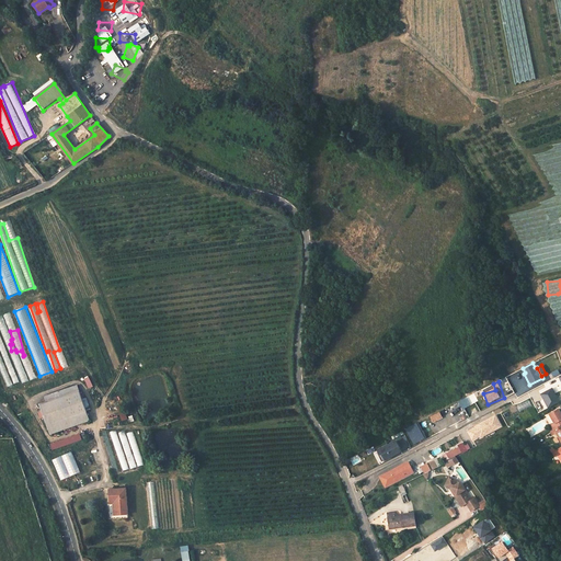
[(48,405),(80,392),(77,386),(45,399),(48,405)]
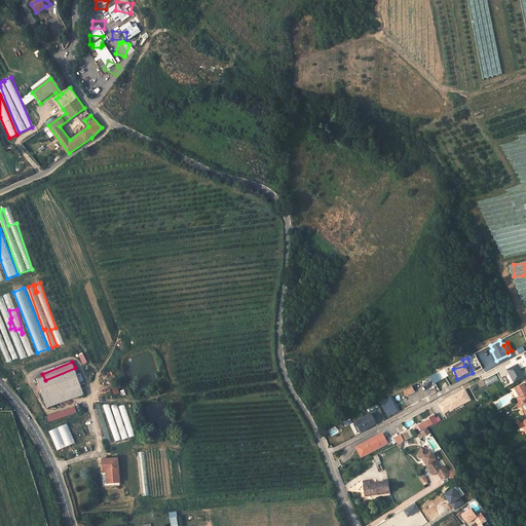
[(59,406),(55,399),(82,387),(82,385),(78,375),(75,368),(45,380),(39,383),(41,388),(43,393),(49,410),(59,406)]
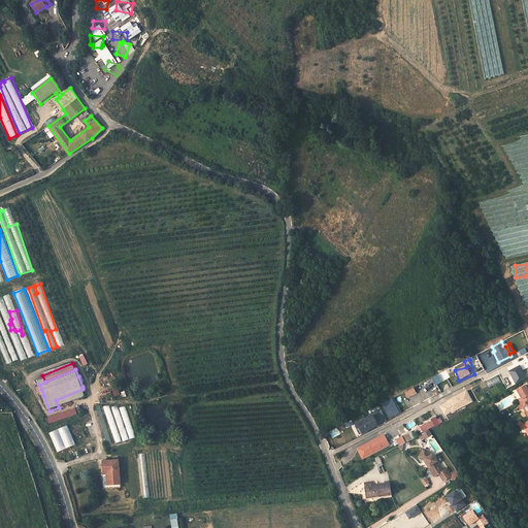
[(527,389),(525,384),(517,389),(521,398),(518,400),(520,404),(527,399),(527,389)]
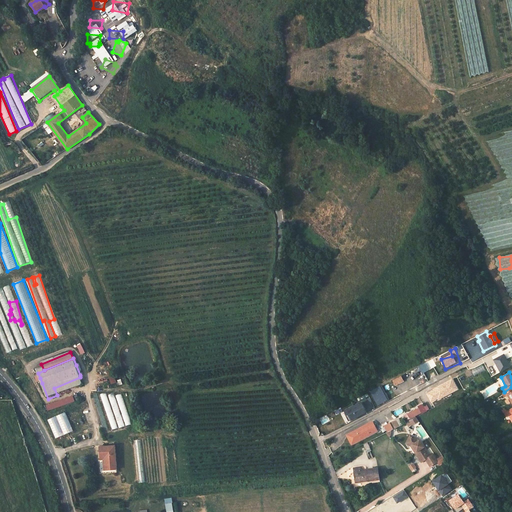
[(117,383),(114,375),(109,377),(112,385),(117,383)]
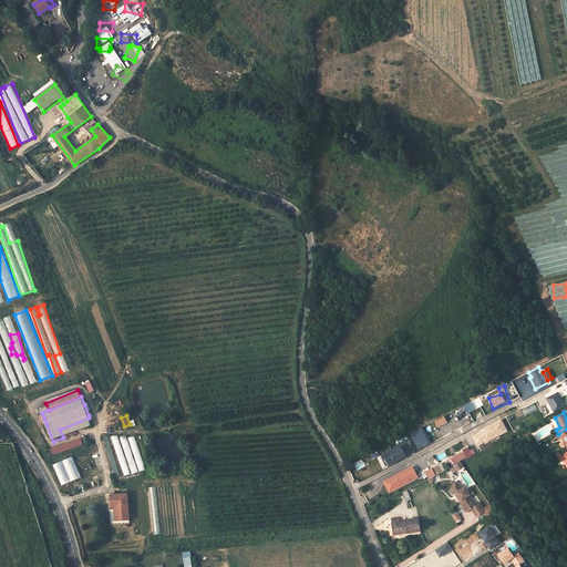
[(92,425),(89,418),(60,430),(63,437),(92,425)]
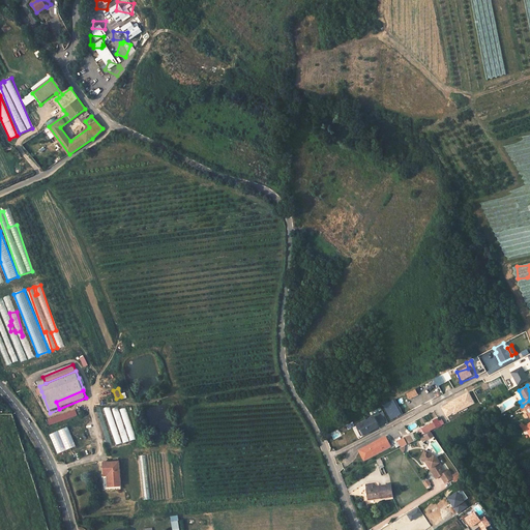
[(447,417),(476,404),(470,392),(442,406),(447,417)]
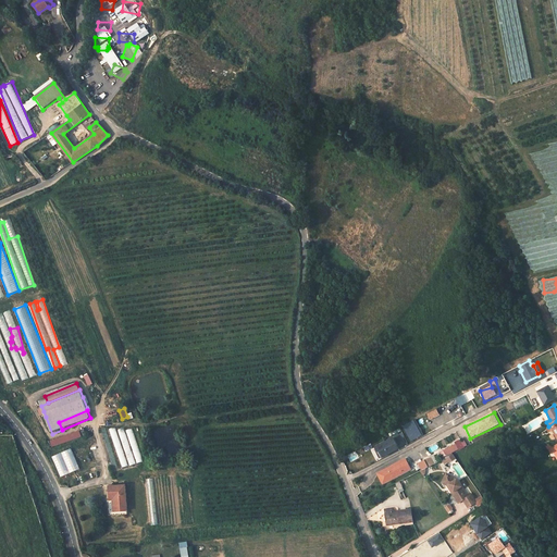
[(546,428),(547,432),(552,429),(556,437),(556,421),(548,426),(546,428)]
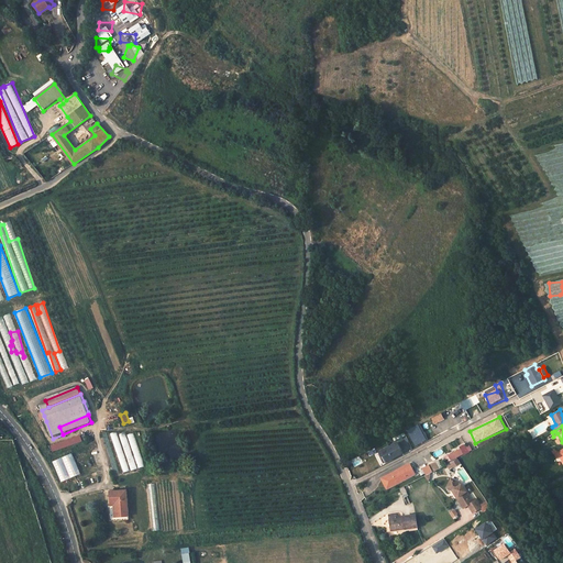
[(419,428),(408,433),(412,442),(423,437),(419,428)]
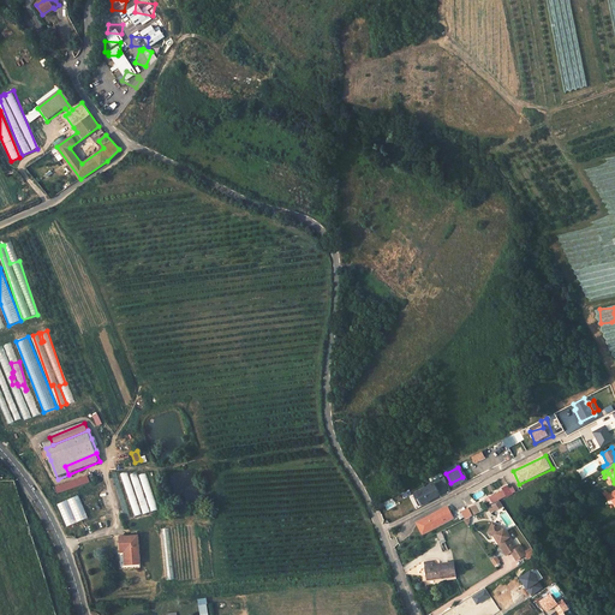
[(57,494),(91,483),(89,476),(55,487),(57,494)]
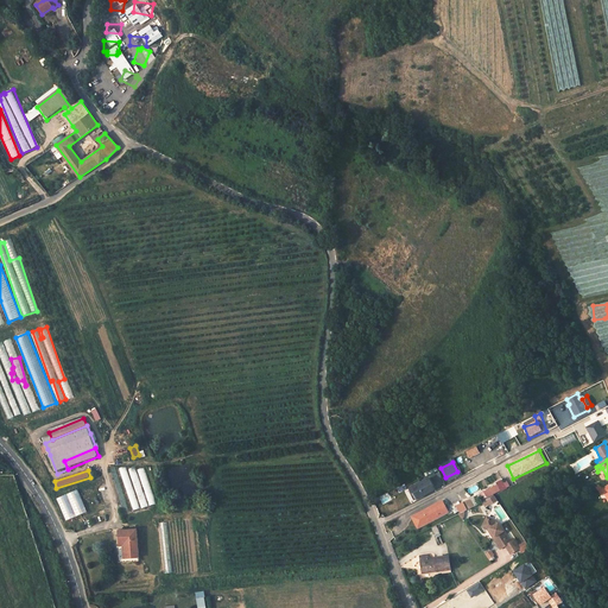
[(435,489),(428,477),(410,488),(415,500),(435,489)]
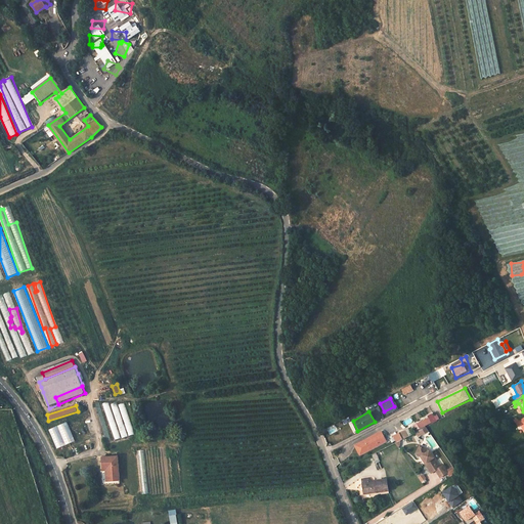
[(426,420),(417,424),(420,428),(428,424),(426,420)]
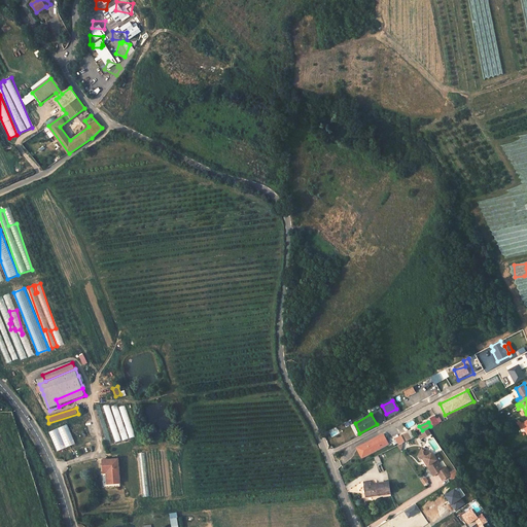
[(61,453),(67,451),(57,427),(51,429),(61,453)]
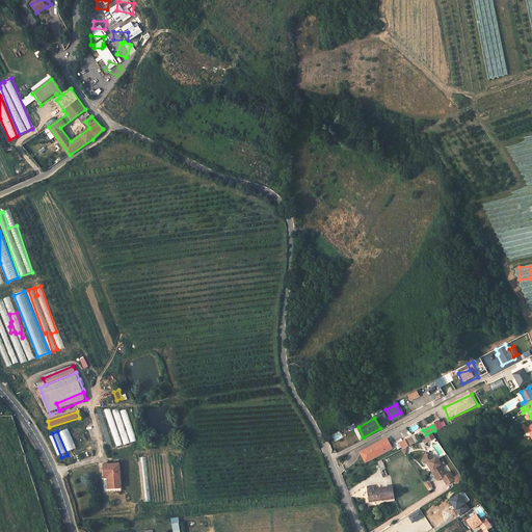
[(368,460),(392,448),(388,440),(380,444),(379,443),(363,451),(368,460)]
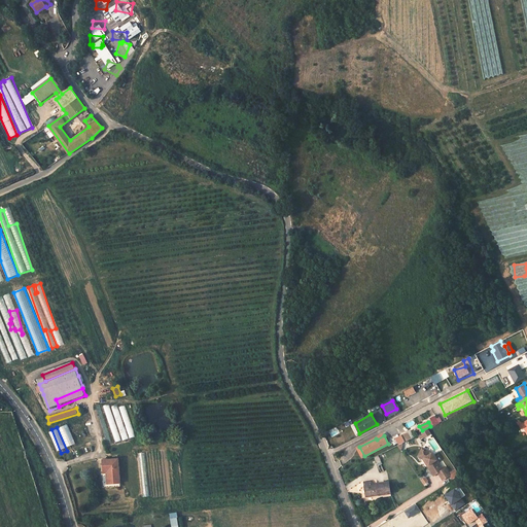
[(438,472),(443,480),(450,475),(445,466),(442,468),(432,453),(424,449),(420,455),(425,457),(429,464),(427,465),(433,476),(438,472)]
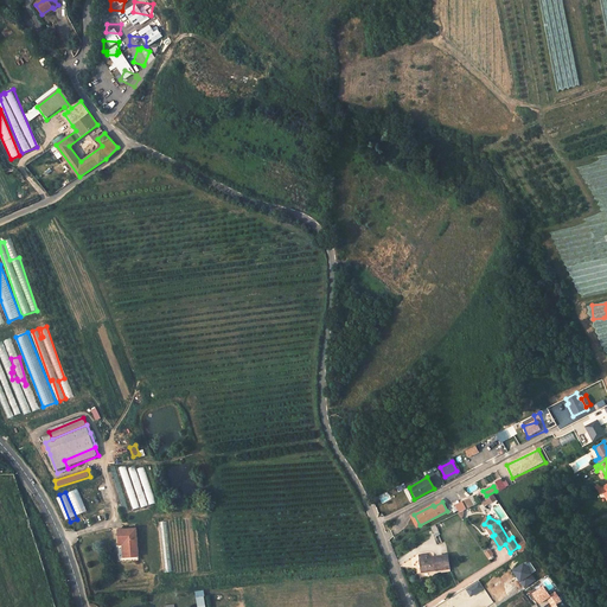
[(430,526),(435,536),(440,534),(435,524),(430,526)]
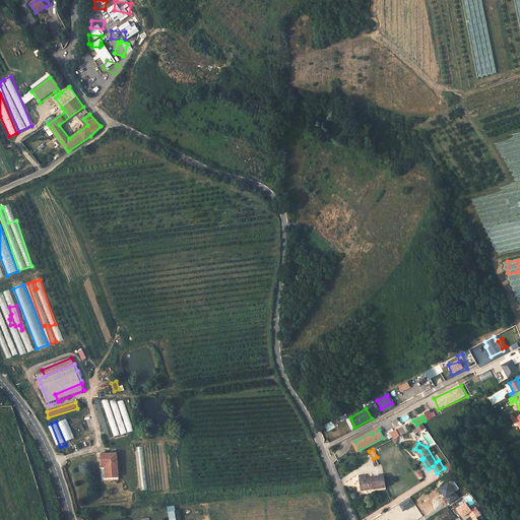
[(122,475),(120,452),(105,453),(106,465),(107,477),(122,475)]
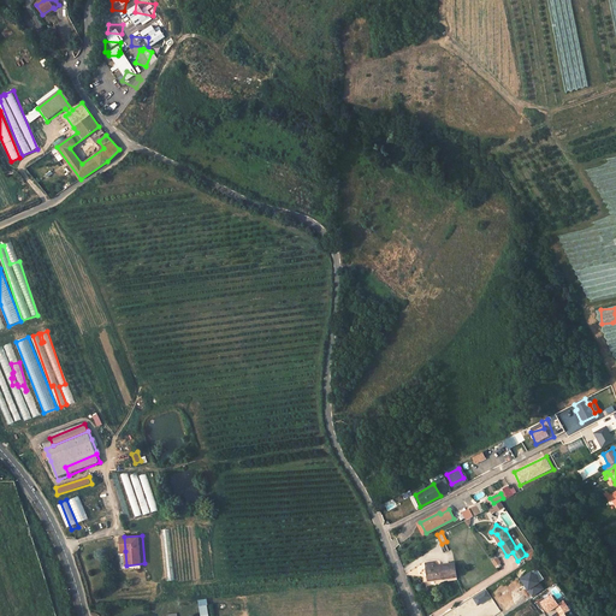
[(144,568),(144,563),(126,566),(125,551),(123,551),(124,569),(144,568)]
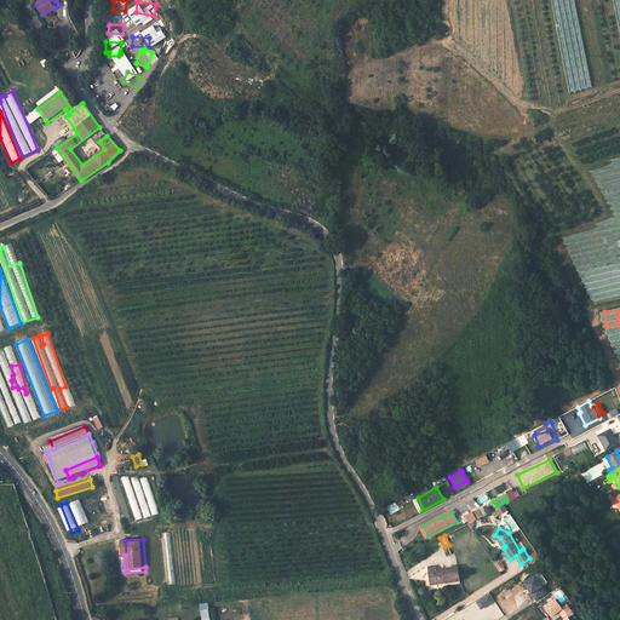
[(437,566),(428,567),(431,585),(460,580),(458,566),(437,569),(437,566)]
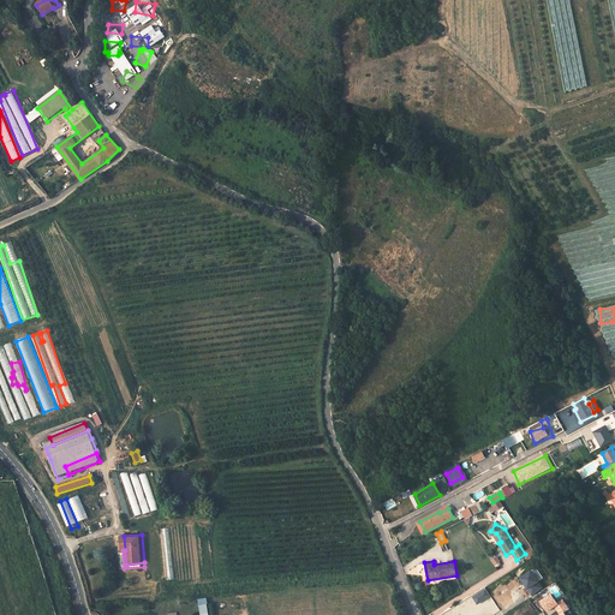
[(201,614),(209,614),(207,598),(198,599),(201,614)]
